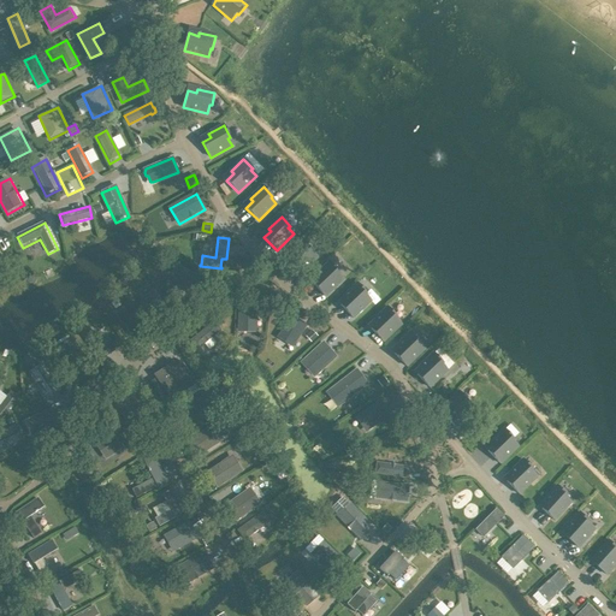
[(313,250),(304,241),(291,253),(294,255),(288,262),(300,276),(318,258),(312,252),(313,250)]
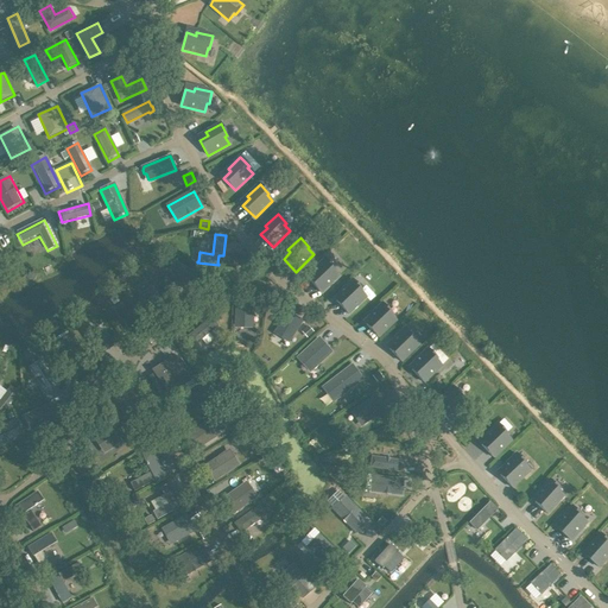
[(321,293),(339,277),(333,270),(334,268),(325,259),(314,271),(316,273),(309,280),(321,293)]
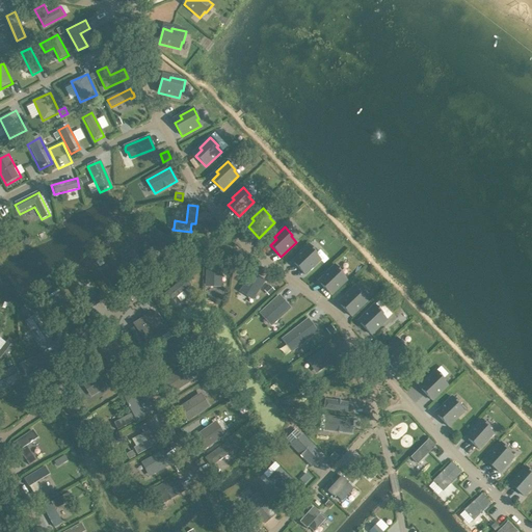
[(304,274),(320,260),(315,255),(317,254),(309,245),(298,256),(300,258),(294,264),(304,274)]
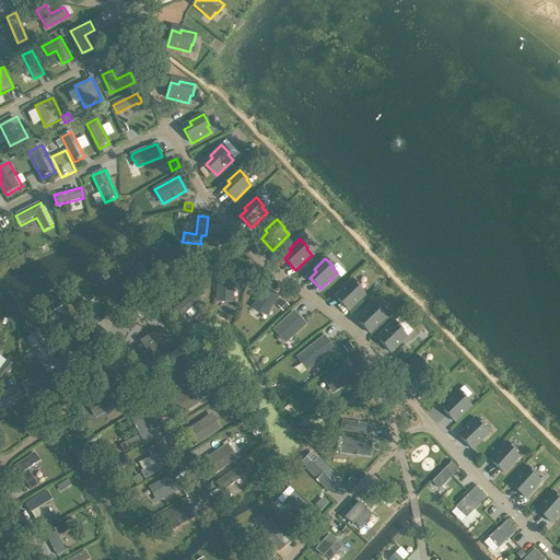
[(171,277),(162,284),(167,290),(175,282),(171,277)]
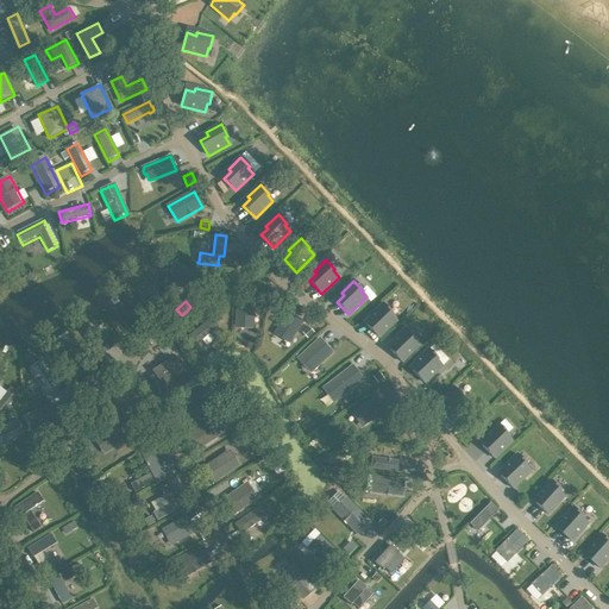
[(255,302),(237,301),(236,331),(253,332),(255,302)]
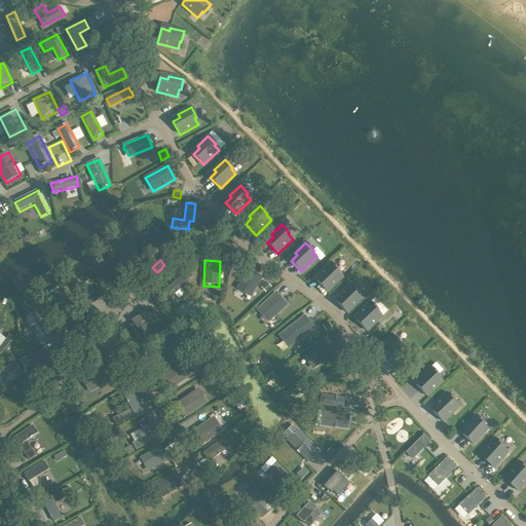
[(327,292),(342,277),(337,272),(339,271),(331,263),(321,273),(323,275),(316,282),(327,292)]
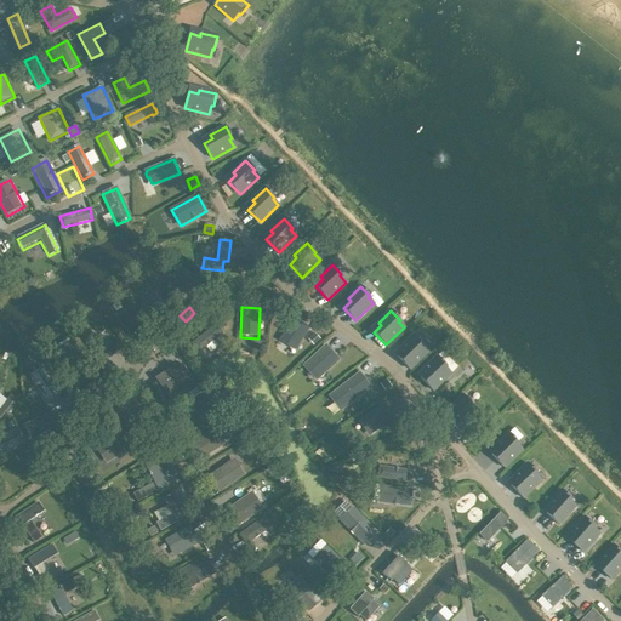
[(295,318),(280,339),(296,348),(309,326),(295,318)]
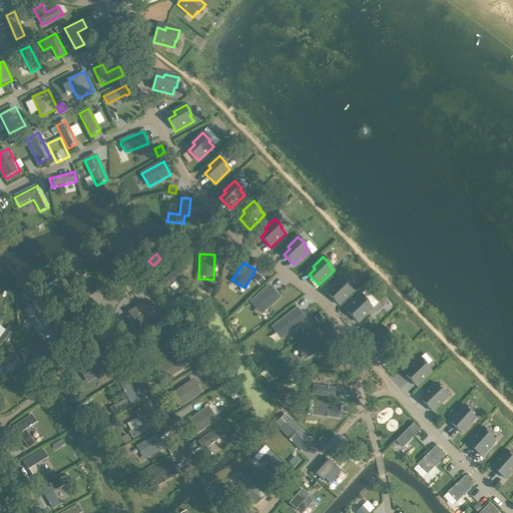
[(184,278),(178,271),(159,287),(164,294),(184,278)]
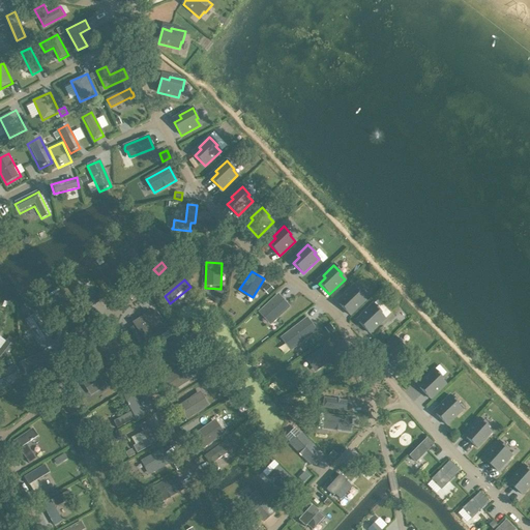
[(273,290),(268,285),(264,289),(269,294),(273,290)]
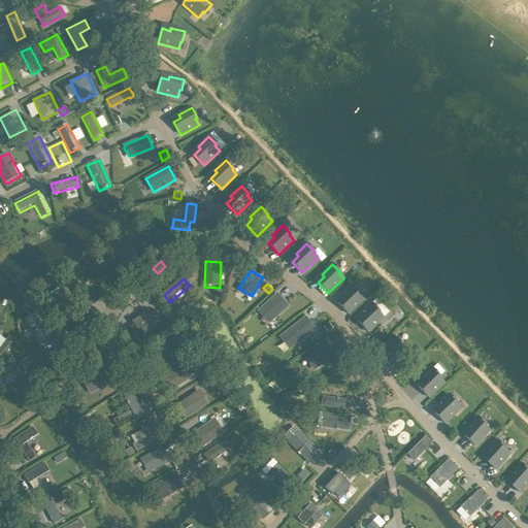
[(349,315),(364,300),(359,294),(360,293),(353,285),(341,295),(344,297),(338,303),(349,315)]
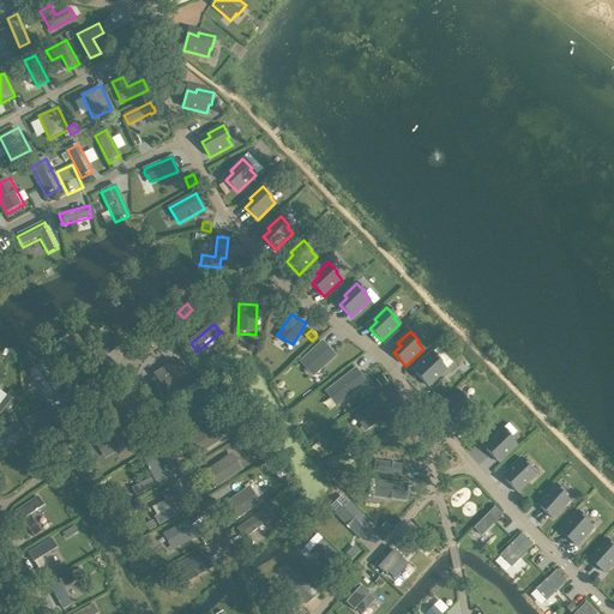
[(103,345),(94,332),(85,337),(101,359),(122,344),(116,336),(103,345)]
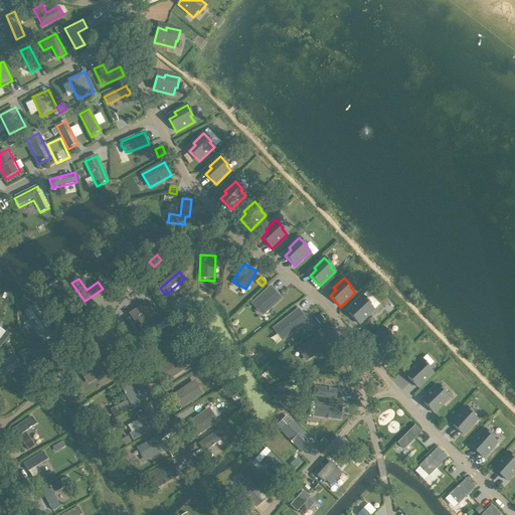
[(283,297),(272,285),(252,302),(264,315),(283,297)]
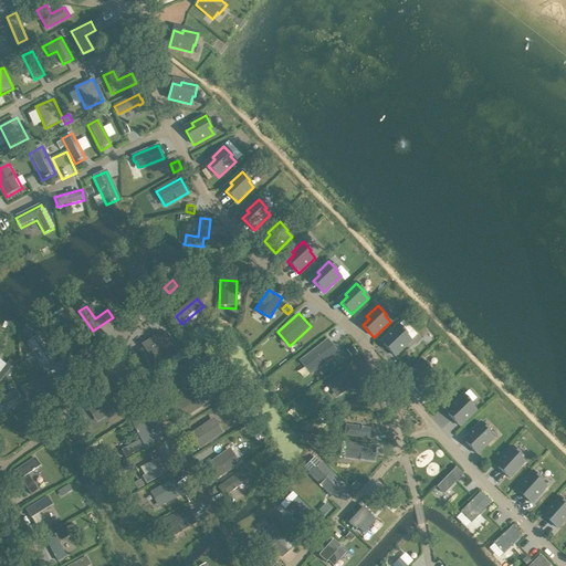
[(77,333),(64,314),(50,324),(63,343),(77,333)]
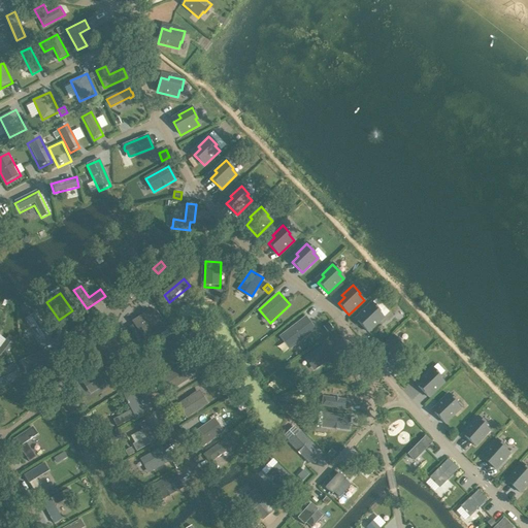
[(380,311),(372,303),(361,314),(363,316),(357,322),(368,332),(384,318),(378,312),(380,311)]
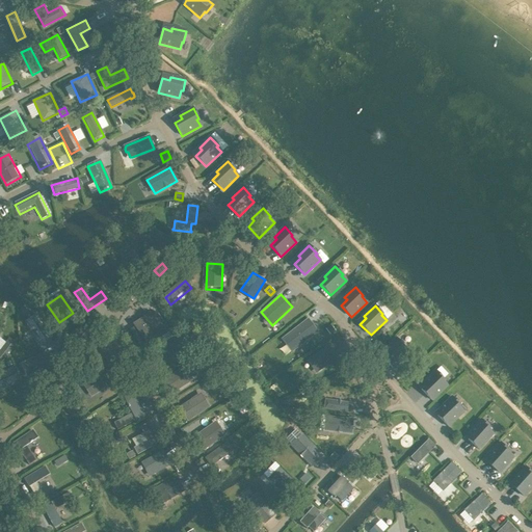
[(170,330),(156,311),(130,329),(143,349),(170,330)]
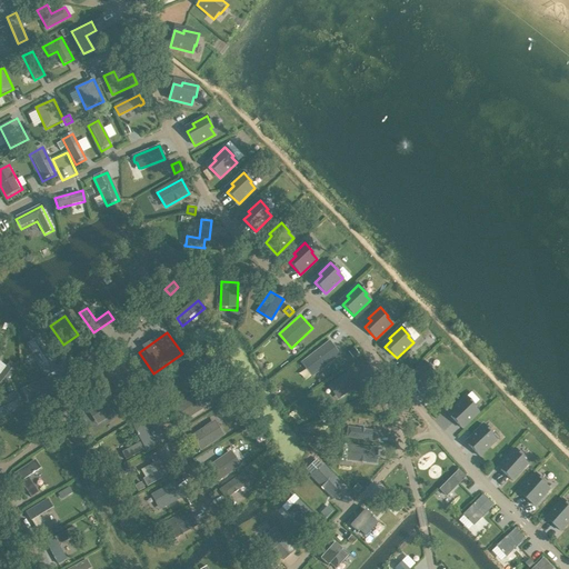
[(56,365),(41,339),(27,347),(42,372),(56,365)]
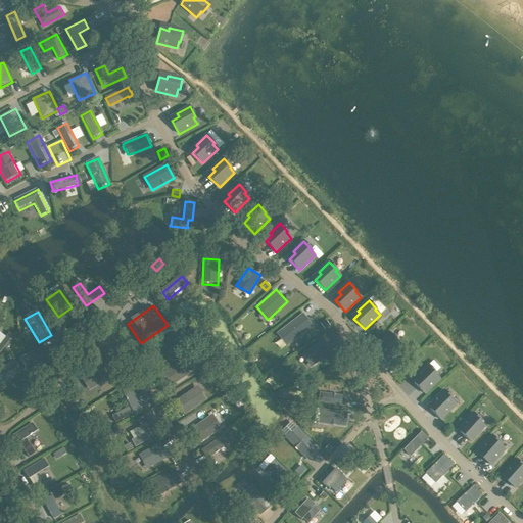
[(314,325),(303,313),(278,332),(288,344),(314,325)]
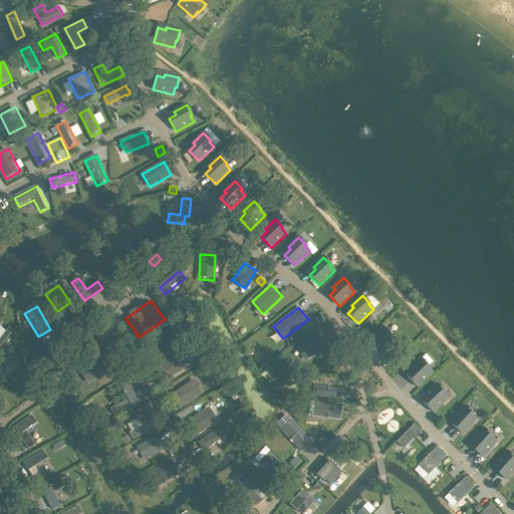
[(92,308),(68,323),(76,334),(99,319),(92,308)]
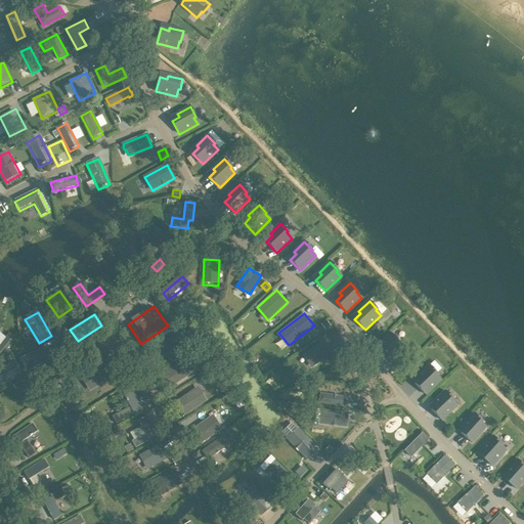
[(325,330),(331,326),(326,320),(321,324),(325,330)]
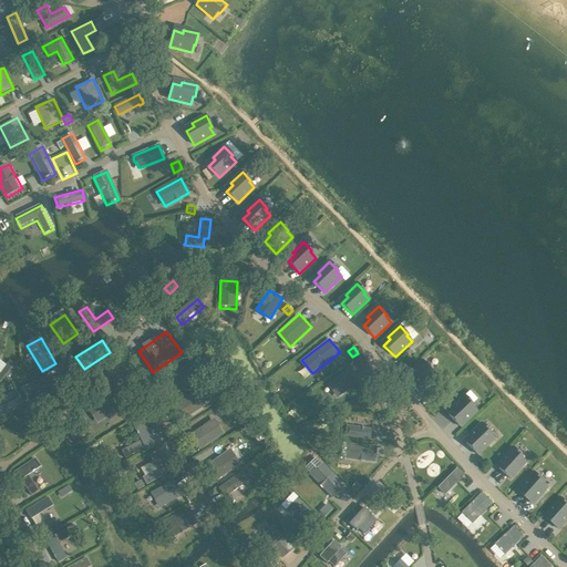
[(419,393),(435,377),(430,371),(431,370),(423,361),(411,372),(414,374),(408,381),(419,393)]
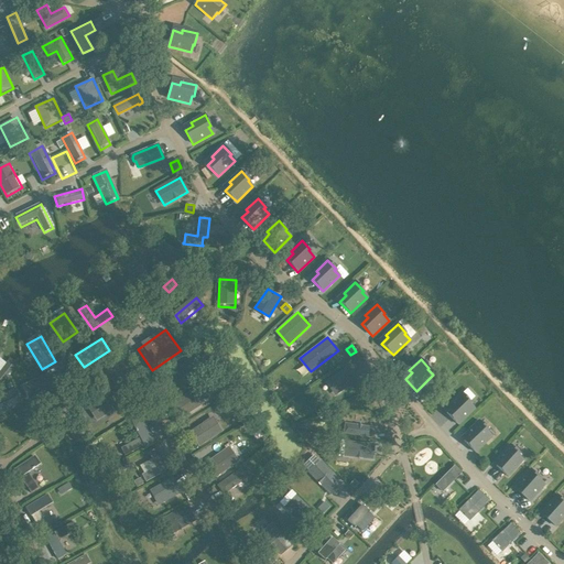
[(17,366),(10,360),(0,372),(0,386),(1,387),(17,366)]
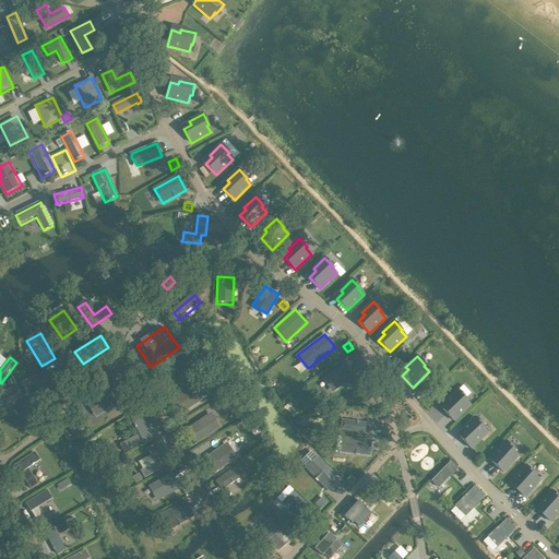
[(356,376),(346,363),(324,377),(333,391),(356,376)]
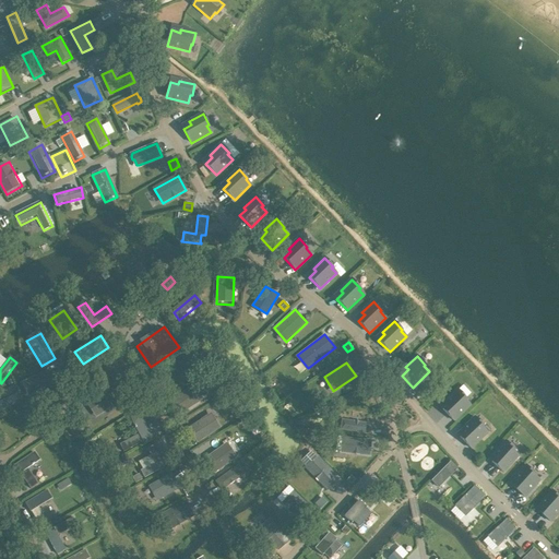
[(48,372),(21,385),(27,399),(55,387),(48,372)]
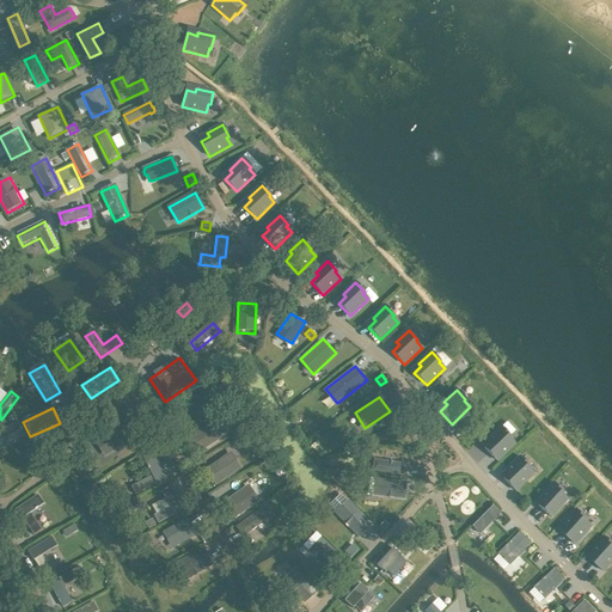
[(395,414),(389,418),(392,426),(399,421),(395,414)]
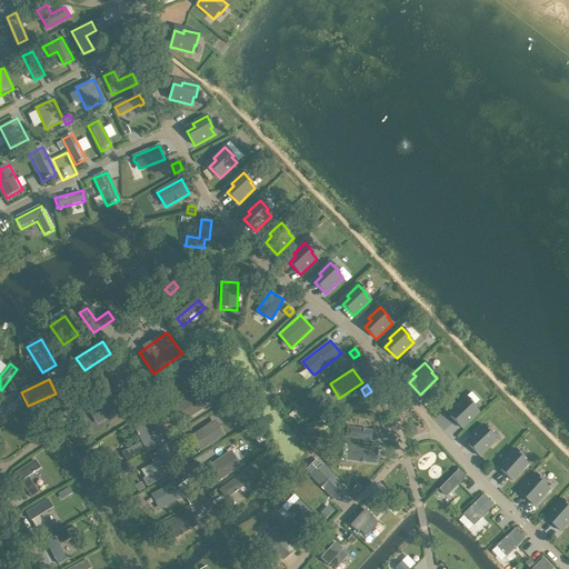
[(88,409),(98,423),(129,401),(119,387),(88,409)]
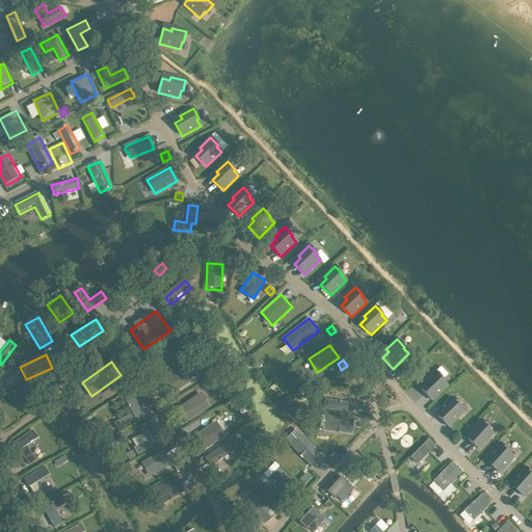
[(12,369),(0,375),(0,391),(19,382),(12,369)]
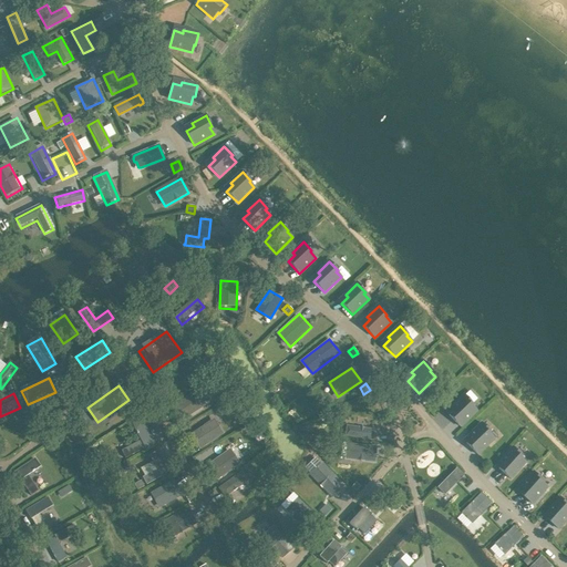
[(195,393),(173,408),(182,422),(204,406),(195,393)]
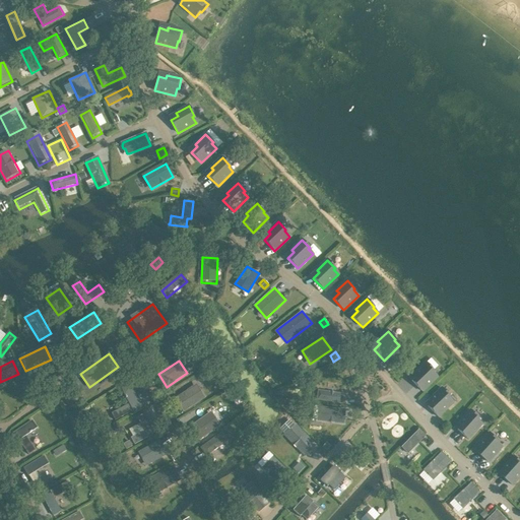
[(434,371),(426,363),(415,373),(417,375),(411,381),(423,392),(437,377),(432,372),(434,371)]
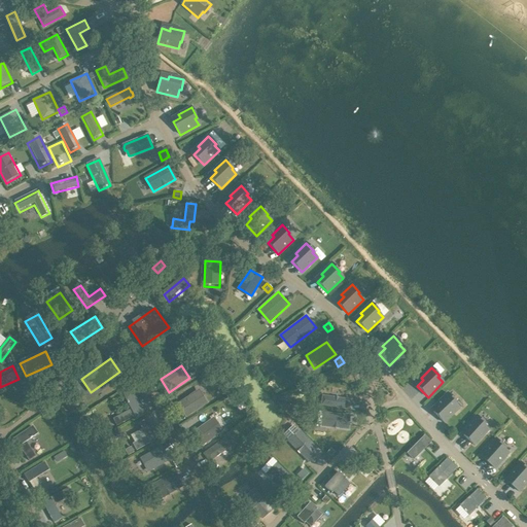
[(123,380),(127,387),(134,382),(129,376),(123,380)]
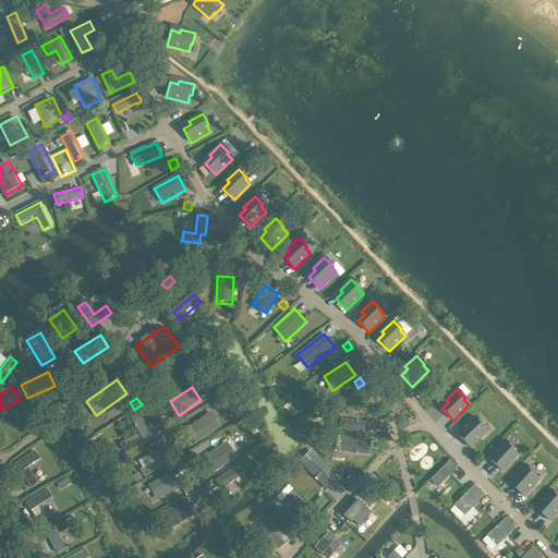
[(219,428),(209,414),(187,428),(197,444),(219,428)]
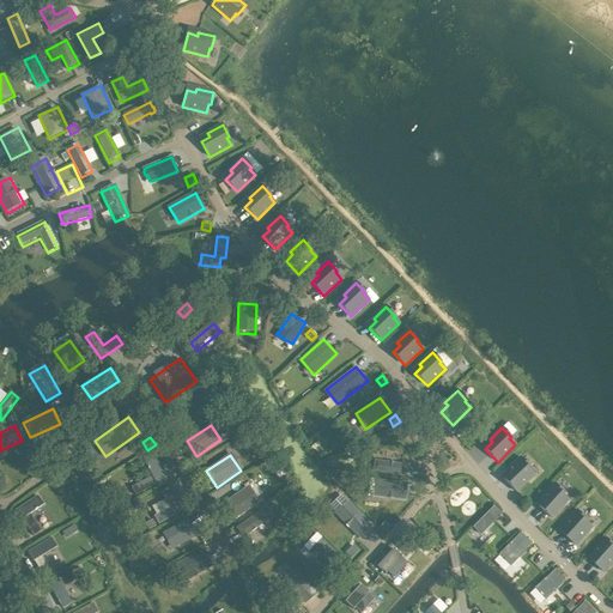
[(155,456),(144,463),(152,479),(132,491),(137,498),(157,487),(158,490),(168,483),(155,456)]
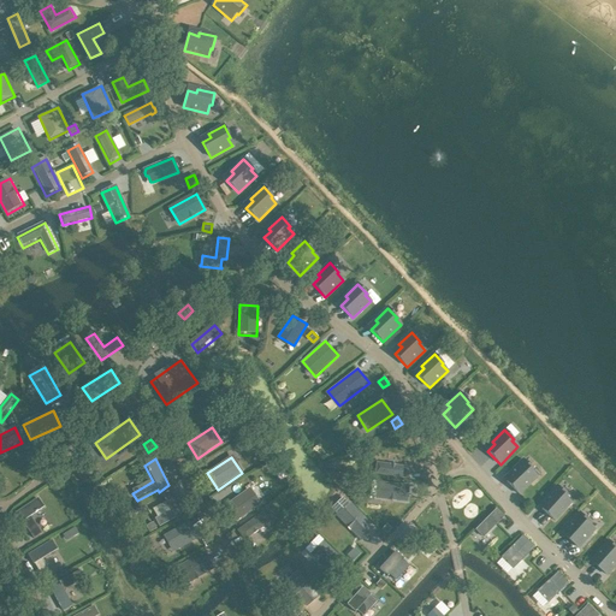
[(519,495),(537,478),(531,471),(532,469),(523,460),(511,472),(514,474),(507,481),(519,495)]
